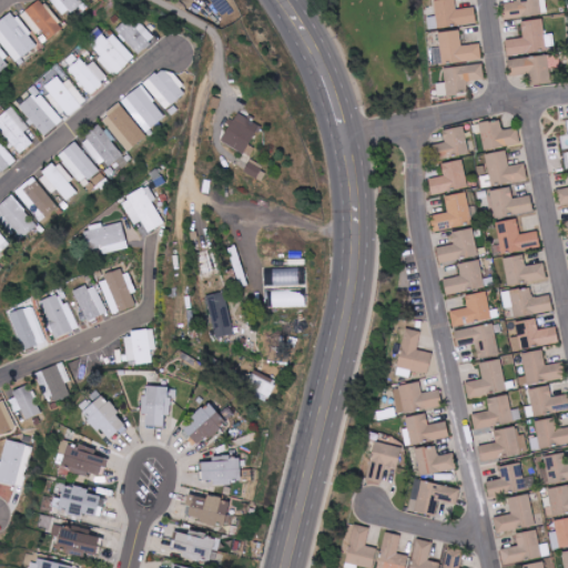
[(39,0),(22,13),(46,42),(64,28),(42,0),(39,0)]
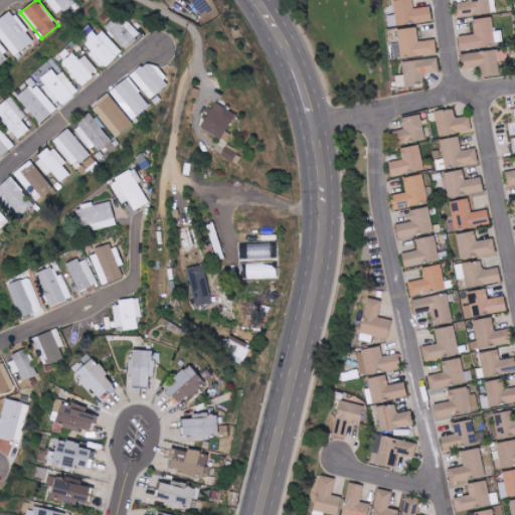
[(75,2),(72,0),(46,0),(58,16),(75,2)]
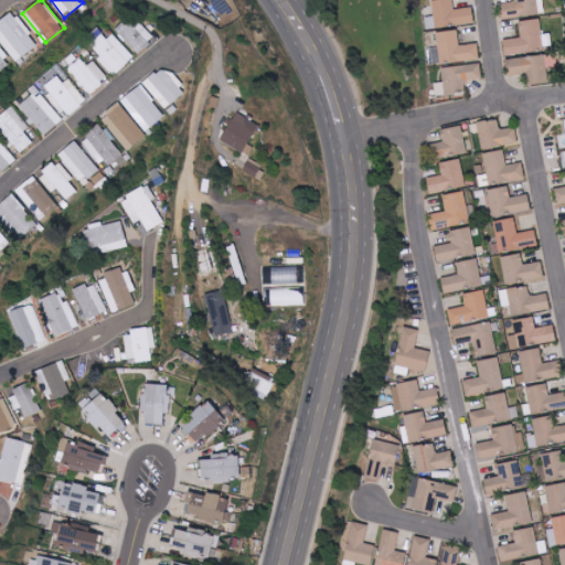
[(475,24),(472,8),(455,10),(452,0),(437,0),(433,1),(434,17),(426,18),(427,30),(475,24)]
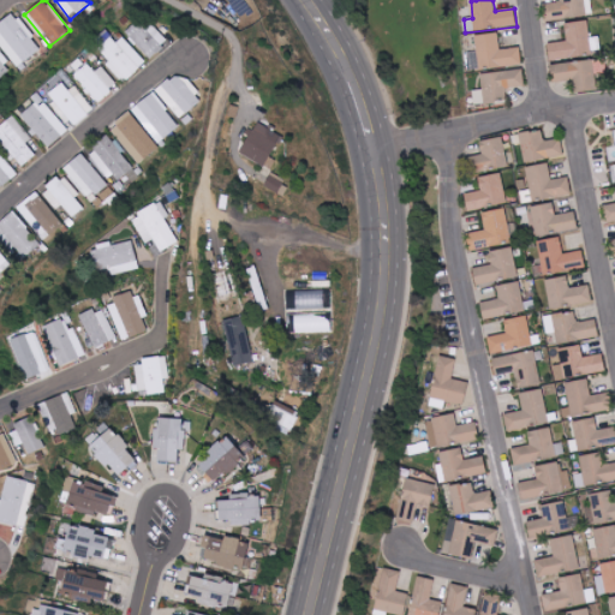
[(593,16),(591,0),(560,0),(561,3),(545,4),(548,21),(593,16)]
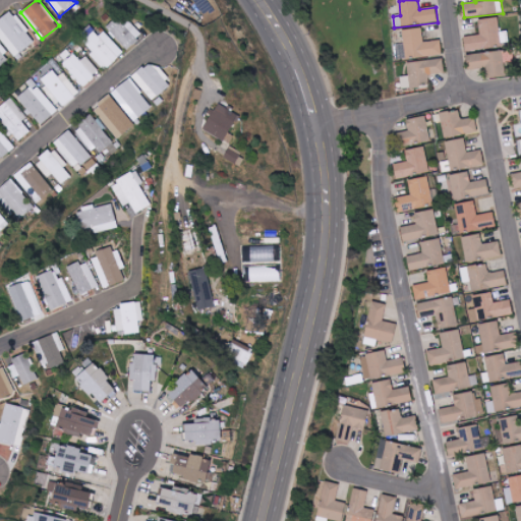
[(0,19),(0,37),(15,57),(36,42),(12,10),(0,19)]
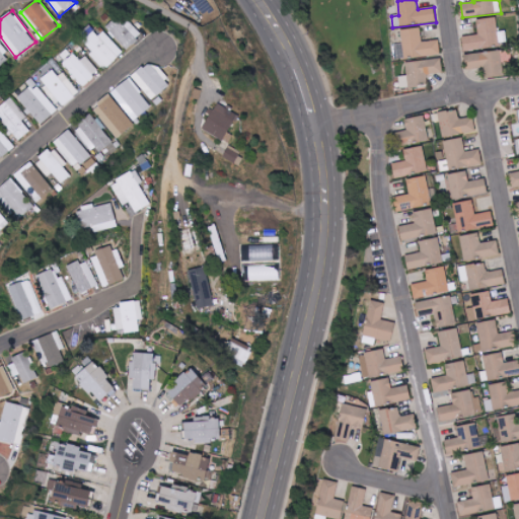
[(476,19),(478,35),(462,36),(464,50),(507,46),(506,30),(498,31),(497,17),(476,19)]
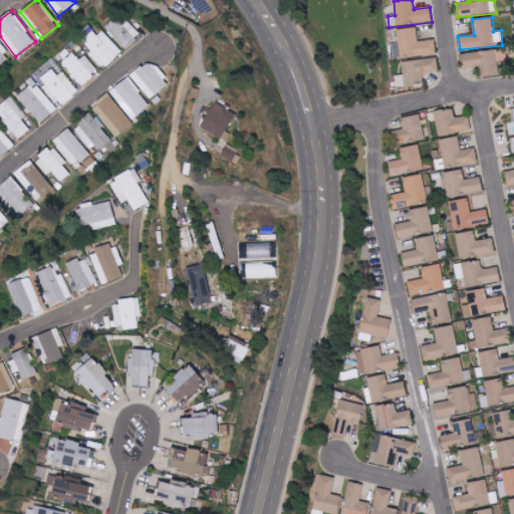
[(126,19),(121,24),(116,18),(106,28),(125,49),(142,35),(126,19)]
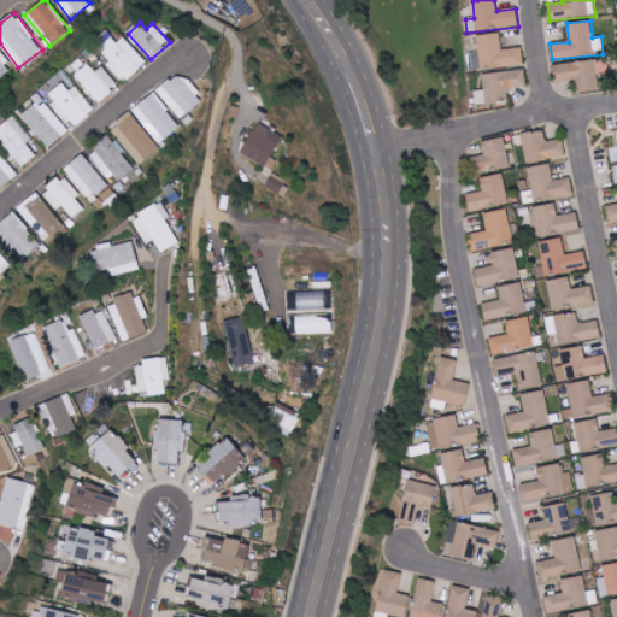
[(147,63),(121,34),(99,54),(125,83),(147,63)]
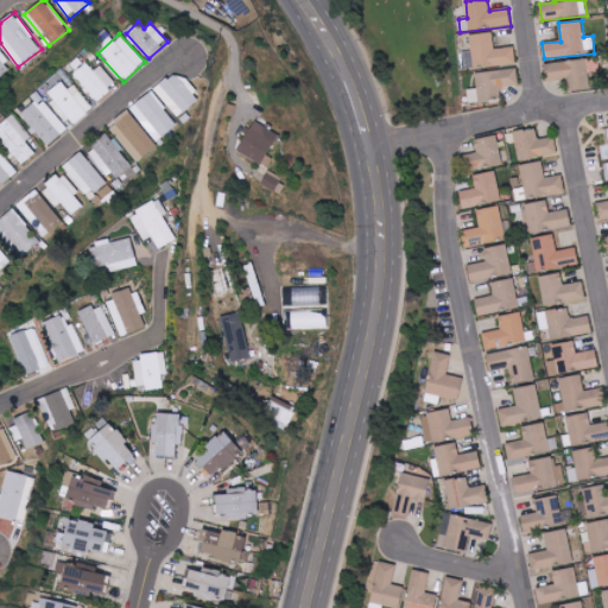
[(470,36),(473,69),(515,65),(514,48),(494,49),(493,33),(470,36)]
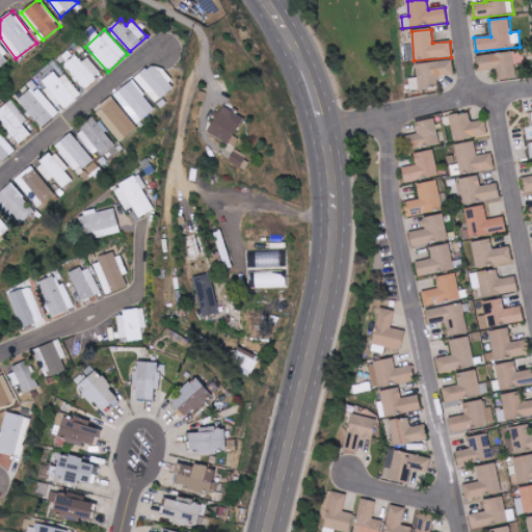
[(0,67),(11,58),(0,44),(0,67)]
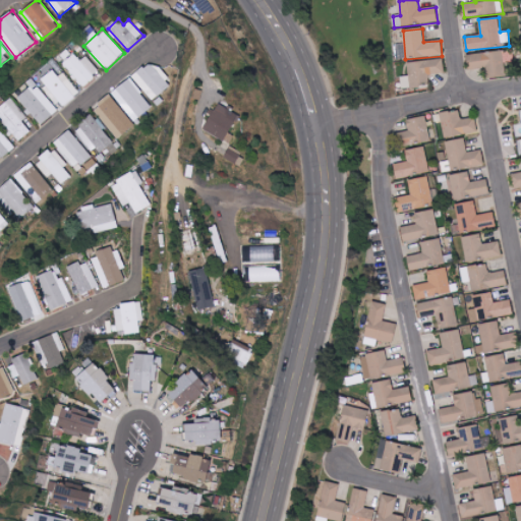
[(507,76),(505,63),(515,61),(513,49),(469,56),(471,70),(489,67),(491,79),(507,76)]
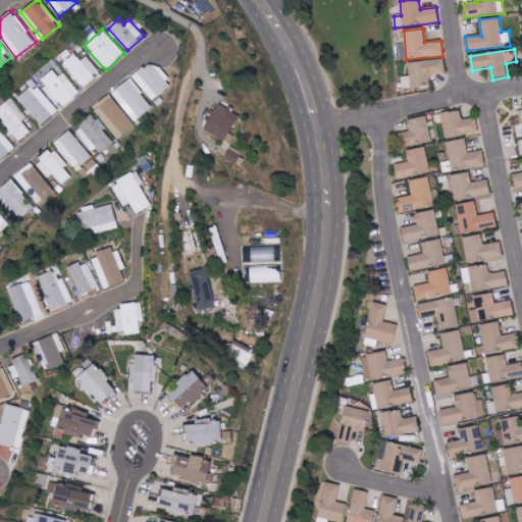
[(81,61),(74,54),(63,63),(83,87),(100,72),(87,56),(81,61)]
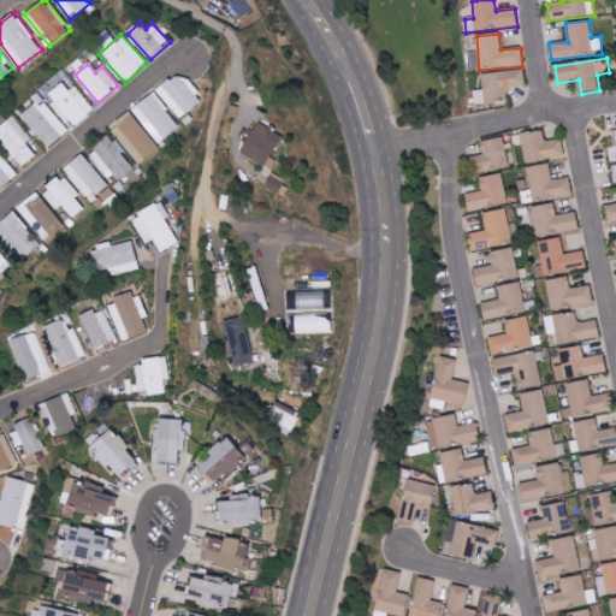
[(526,87),(523,70),(479,75),(483,104),(509,100),(507,89),(526,87)]
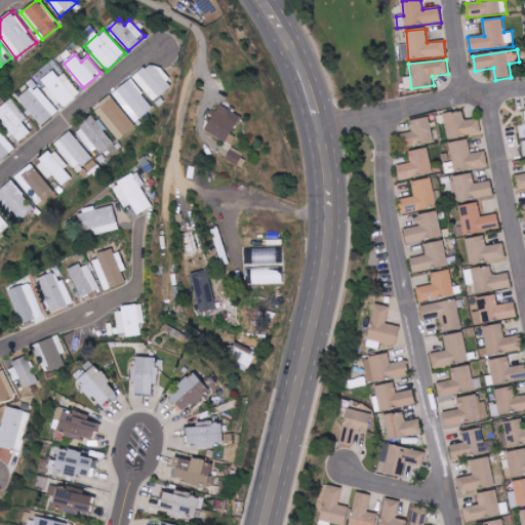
[(155,102),(174,84),(153,62),(134,79),(155,102)]
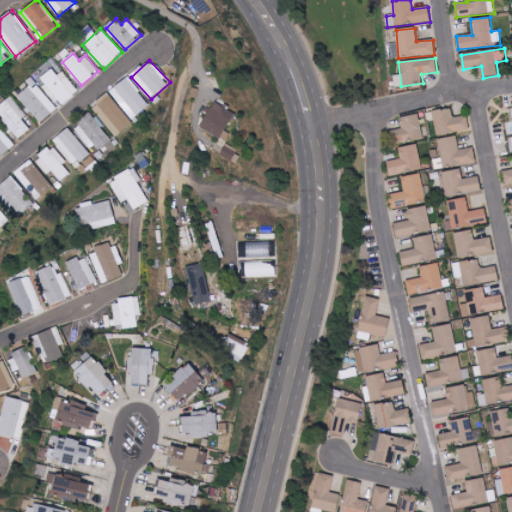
[(65,71),(57,76),(53,70),(40,79),(56,106),(78,93),(65,71)]
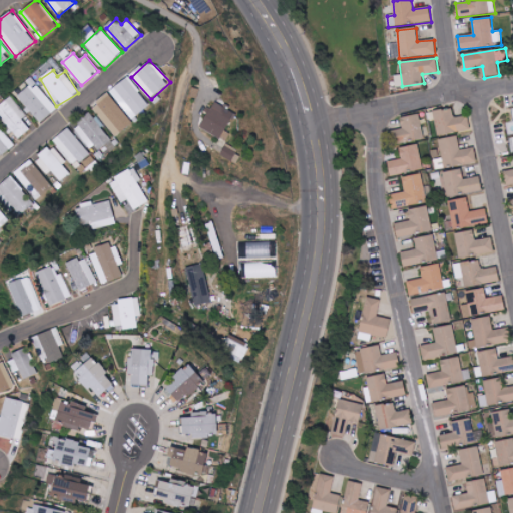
[(41,124),(58,108),(33,81),(16,97),(41,124)]
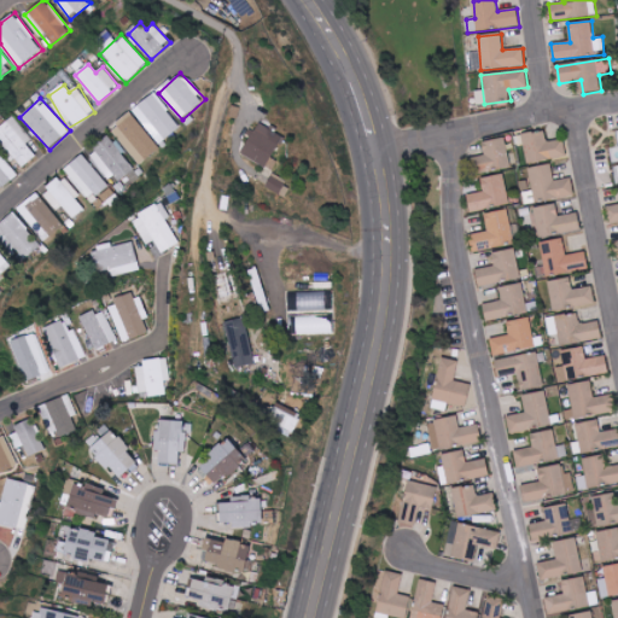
[(163,117),(150,100),(140,108),(149,118),(143,123),(158,143),(172,133),(159,118),(163,117)]
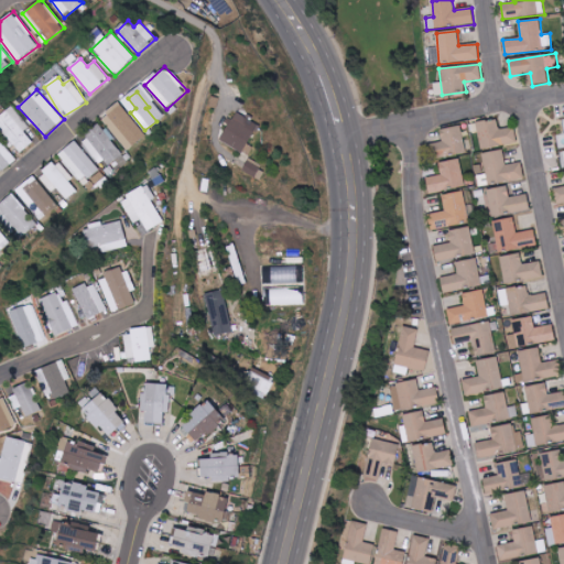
[(128,151),(145,136),(121,105),(102,120),(128,151)]
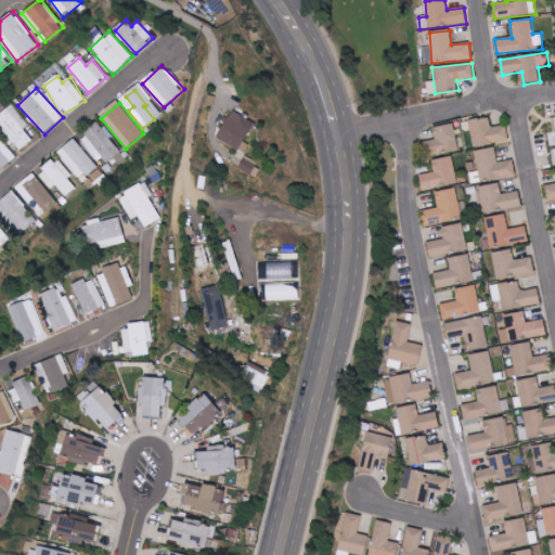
[(0,126),(21,151),(33,141),(24,130),(30,126),(13,105),(0,115),(0,126)]
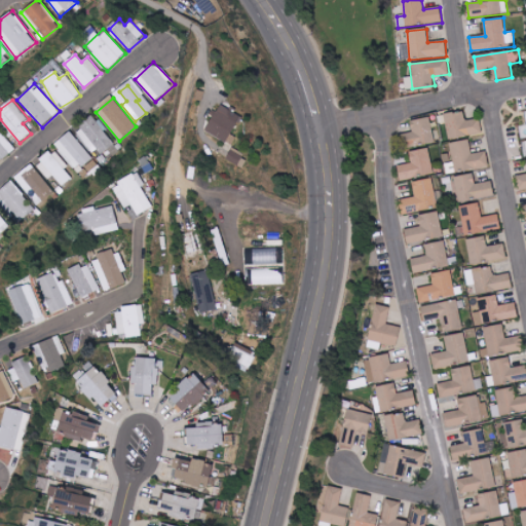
[(205,132),(228,143),(241,116),(220,105),(205,132)]
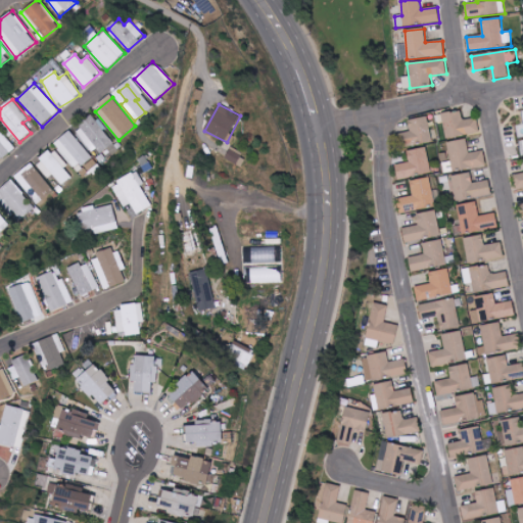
[(480,133),(477,117),(463,121),(461,110),(442,113),(446,138),(480,133)]
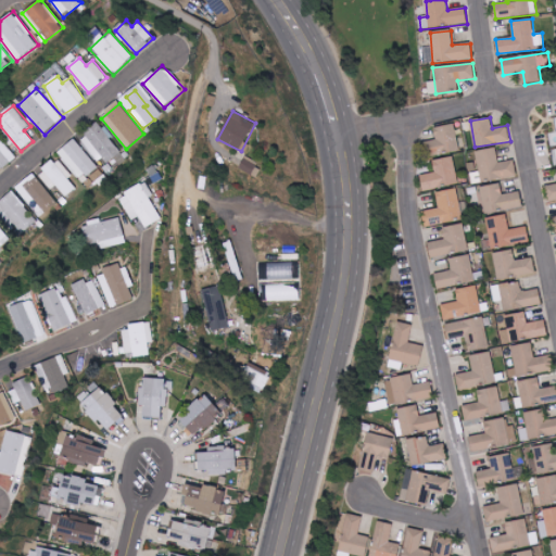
[(122,152),(106,135),(108,134),(99,123),(80,138),(104,166),(122,152)]
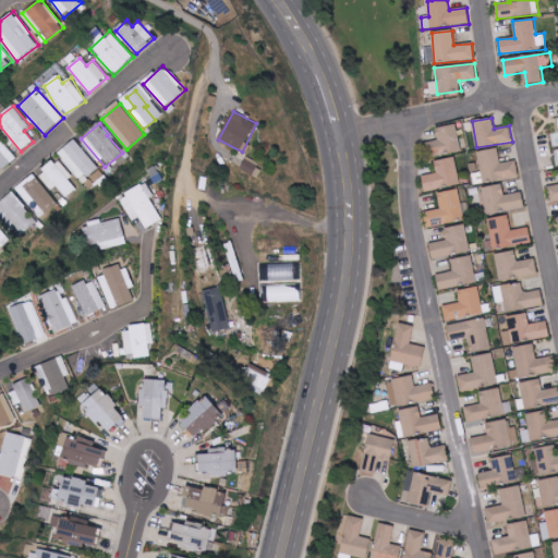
[(460,152),(458,123),(436,125),(439,153),(460,152)]
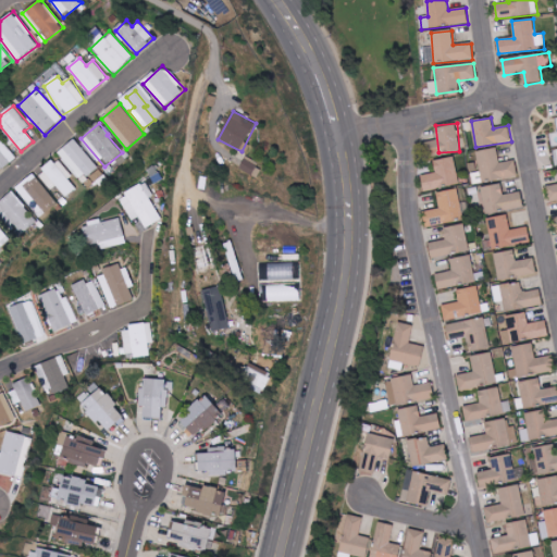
[(58,153),(81,181),(98,166),(75,139),(58,153)]
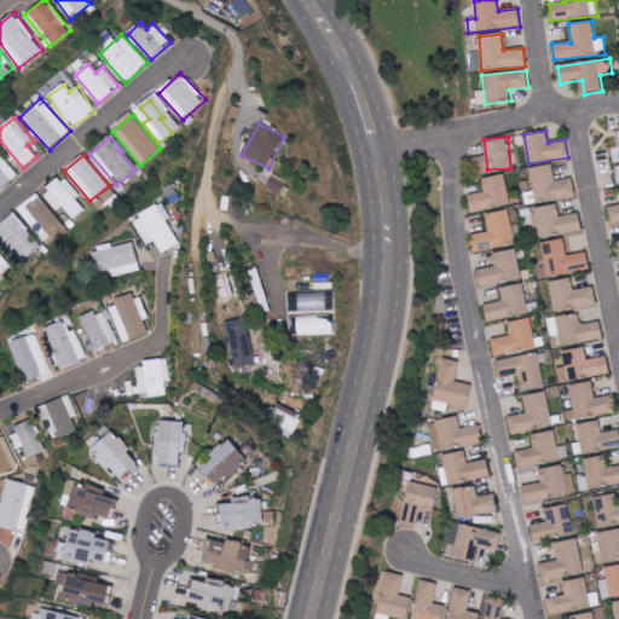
[(0,190),(15,179),(0,160),(0,190)]
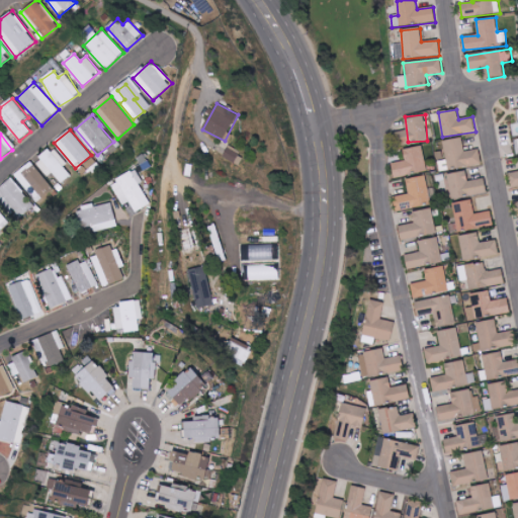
[(443,141),(449,169),(482,163),(479,149),(465,152),(462,137),(443,141)]
